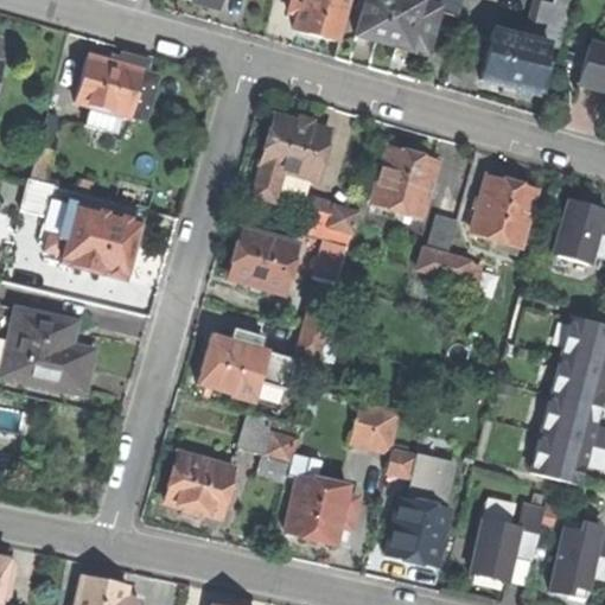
[(307,32),(336,40),(346,0),(290,0),(287,11),(295,13),(292,27),(307,32)]
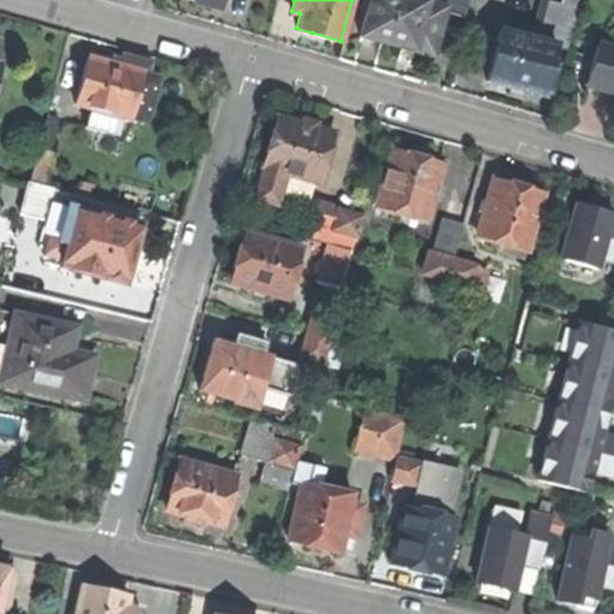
[(432,54),(444,9),(446,5),(429,0),(367,0),(359,34),(393,43),(432,54)]
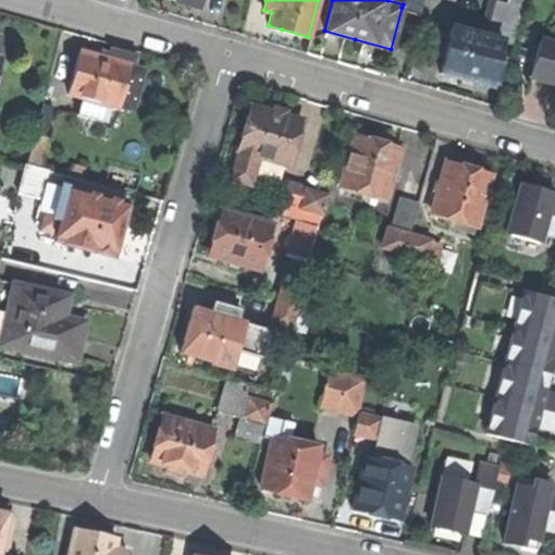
[(420,13),(423,0),(404,0),(403,4),(402,8),(420,13)]
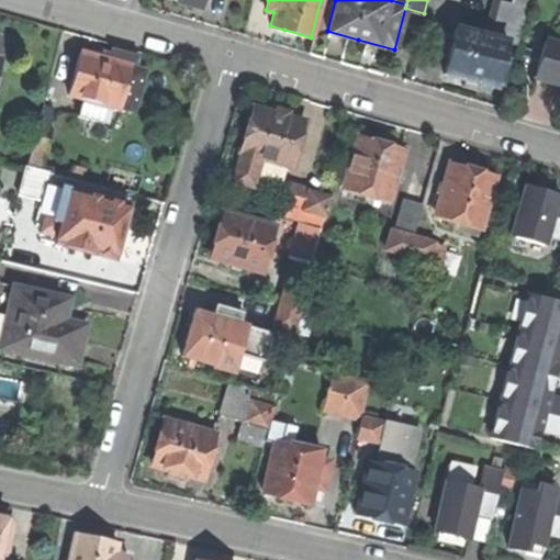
[(485,34),(505,40),(518,43),(529,0),(512,0),(511,2),(503,0),(494,0),(485,34)]
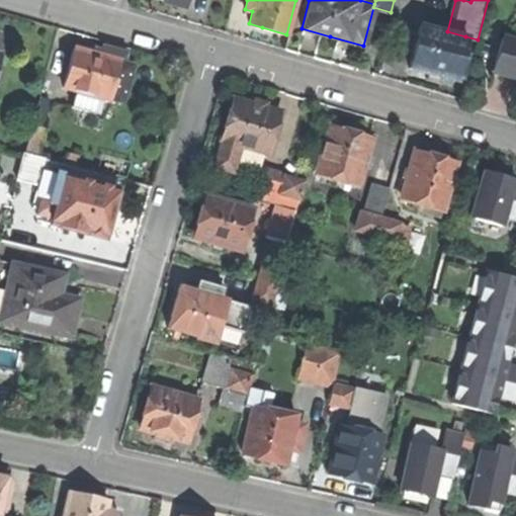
[(455,79),(465,36),(447,31),(420,24),(409,67),(427,71),(425,78),(431,80),(438,82),(439,74),(455,79)]
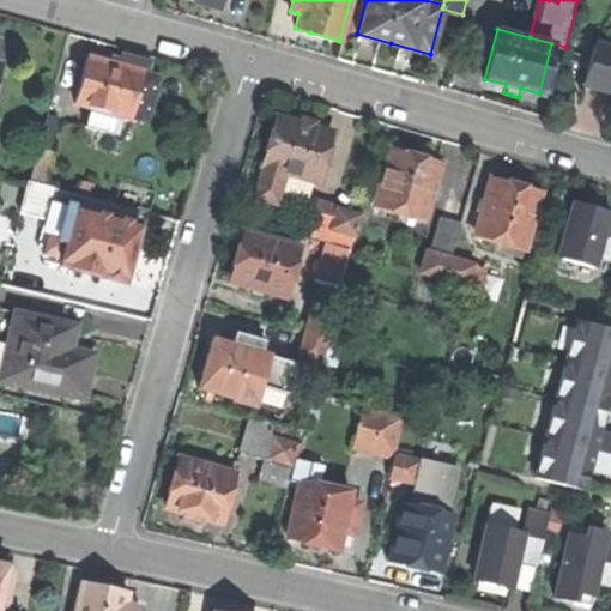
[(610,46),(594,42),(584,83),(610,89),(610,46)]
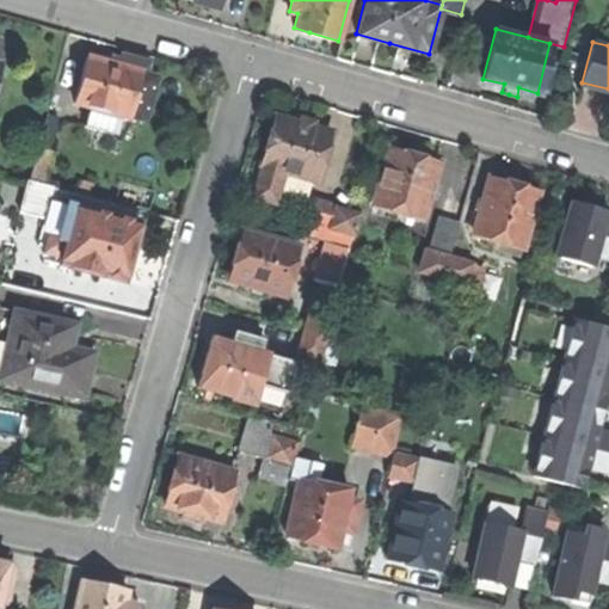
[(143,72),(148,73),(152,61),(130,55),(116,50),(112,62),(143,72)]
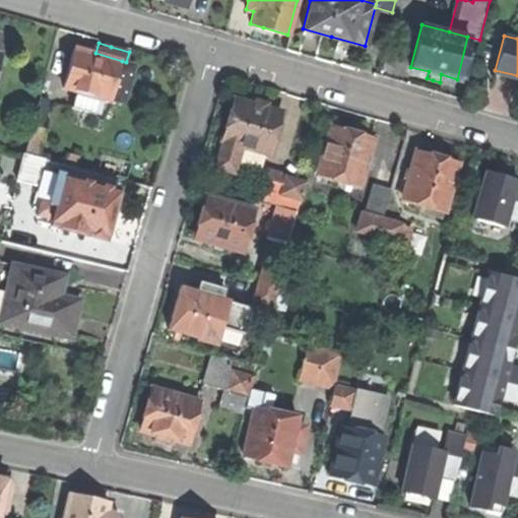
[(112,99),(122,61),(95,53),(76,48),(65,86),(80,91),(106,99),(111,100),(112,99)]
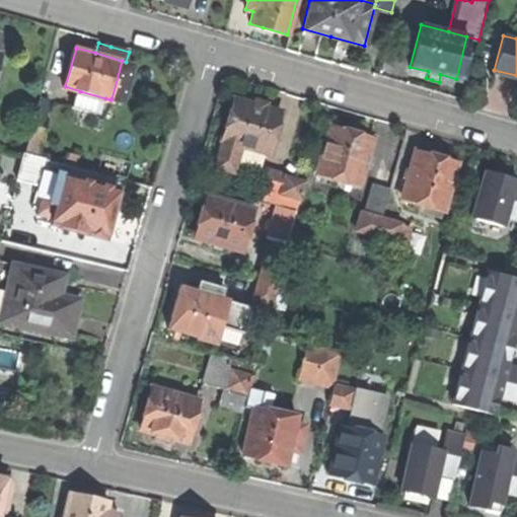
[(126,62),(122,61),(112,98),(124,101),(134,64),(126,62)]
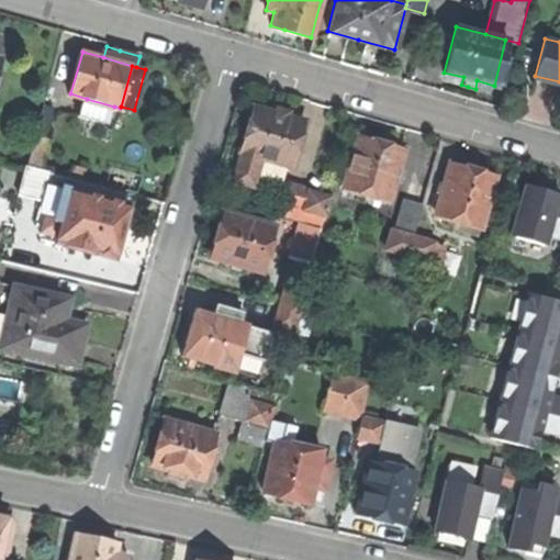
[(110,124),(114,107),(87,99),(82,116),(110,124)]
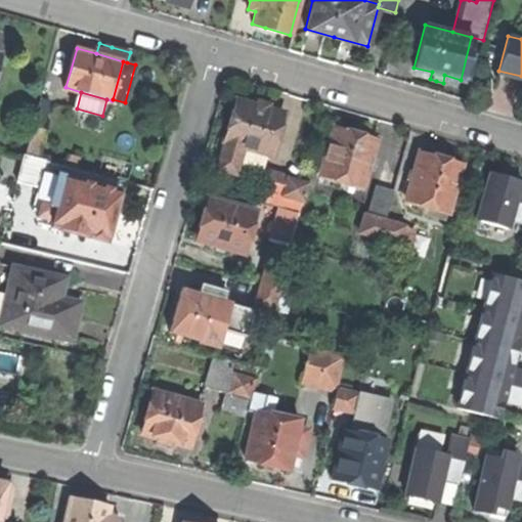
[(237,174),(246,145),(273,154),(285,112),(265,106),(238,98),(218,169),(237,174)]
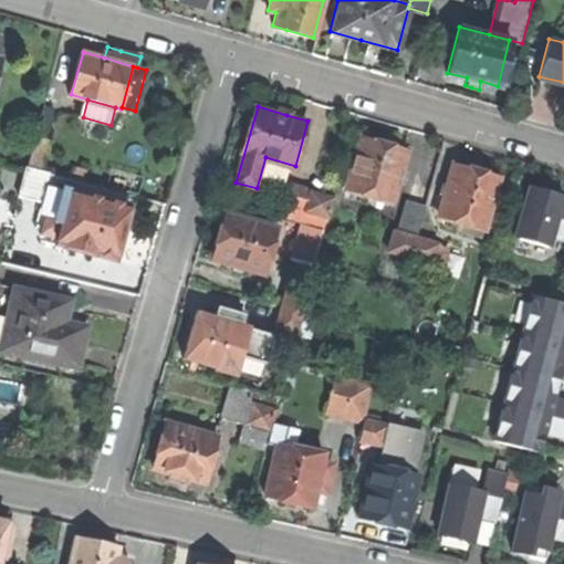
[(52,139),(37,135),(27,166),(43,170),(52,139)]
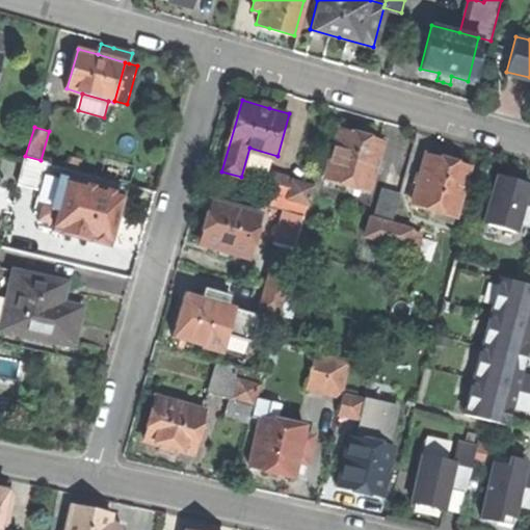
[(342,129),(327,177),(369,188),(383,140),(367,136),(342,129)]
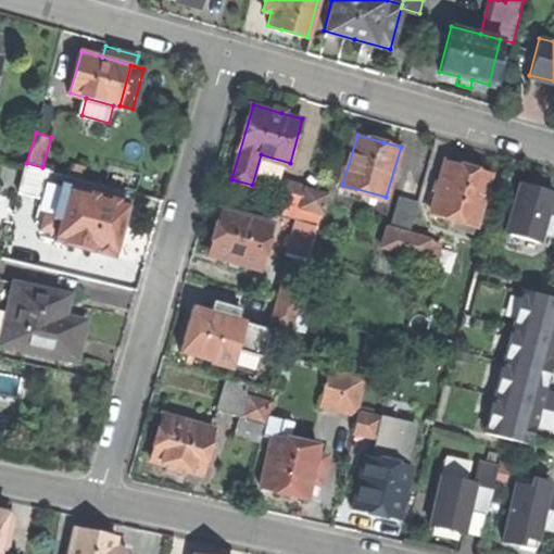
[(449,161),(433,211),(478,224),(492,174),(465,165),(449,161)]
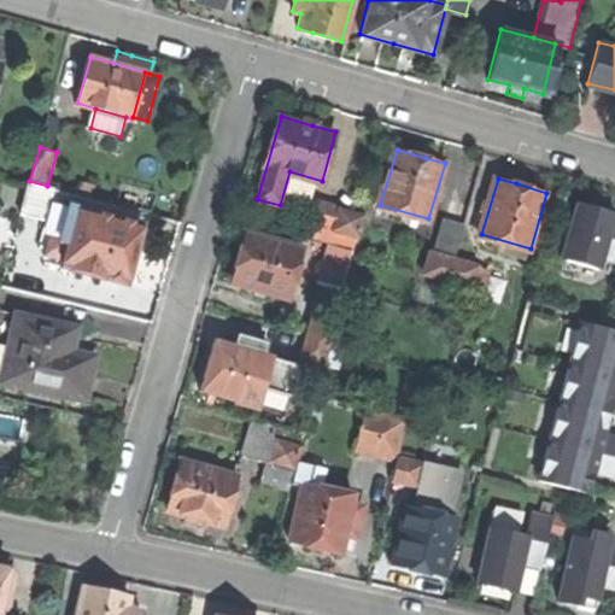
[(92,198),(95,183),(82,180),(77,193),(92,198)]
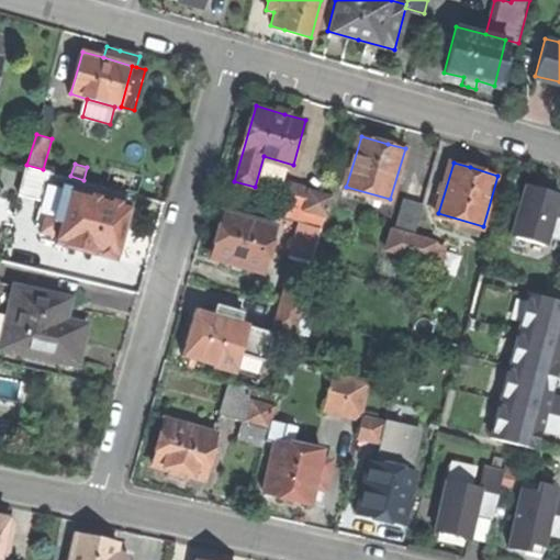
[(40,199),(47,170),(43,169),(26,165),(25,165),(18,193),(40,199)]
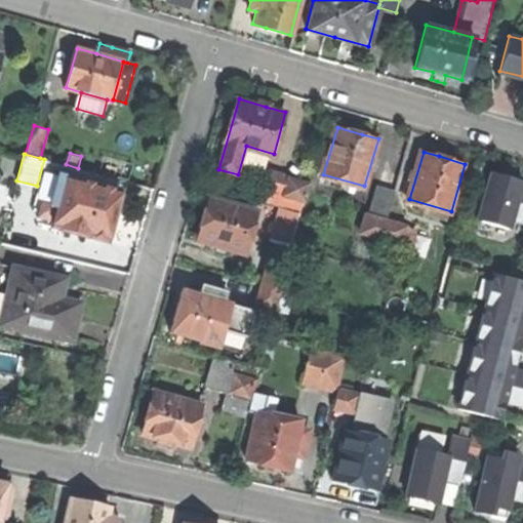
[(265,195),(283,200),(285,195),(305,200),(310,183),(272,171),(265,195)]
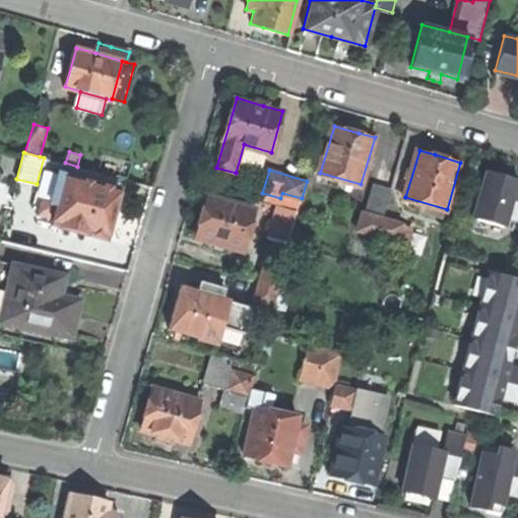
[(508,216),(517,218),(517,179),(513,178),(509,180),(503,178),(501,174),(488,170),(474,216),(505,225),(508,216)]
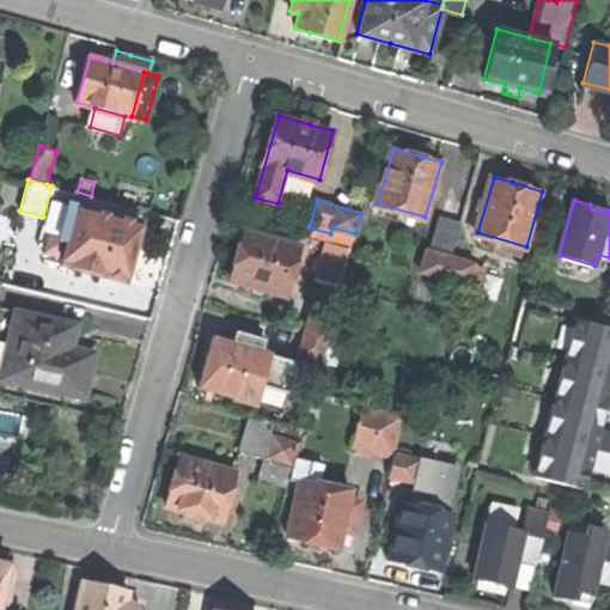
[(140,221),(67,203),(58,238),(49,237),(44,251),(61,256),(60,262),(126,279),(130,256),(140,221)]
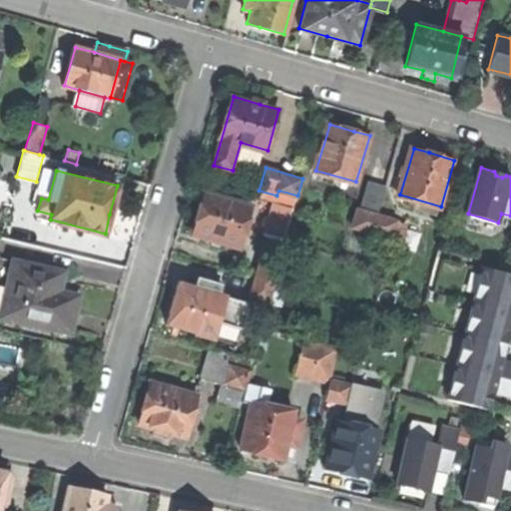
[(384,187),(367,183),(360,210),(364,211),(362,217),(355,215),(352,226),(371,231),(376,214),(384,187)]
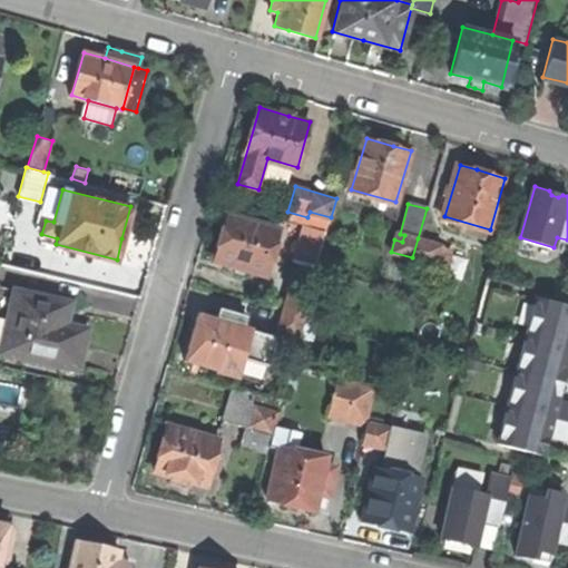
[(266,274),(280,228),(229,214),(221,242),(216,260),(237,265),(246,268),(266,274)]
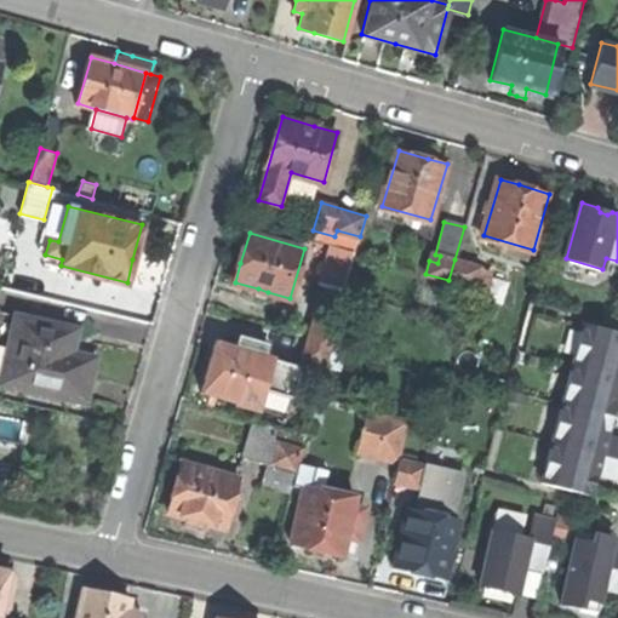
[(321,280),(344,287),(355,252),(331,246),(321,280)]
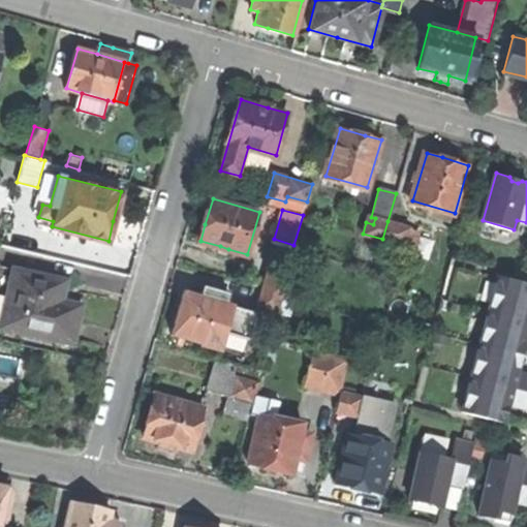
[(400,224),(388,221),(382,239),(403,244),(406,234),(398,230),(400,224)]
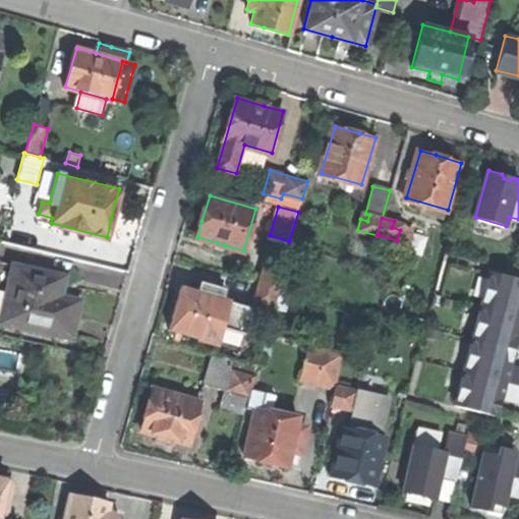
[(59,306),(65,275),(11,264),(10,266),(11,268),(8,285),(11,288),(5,321),(0,320),(0,323),(71,338),(75,320),(77,309),(59,306)]
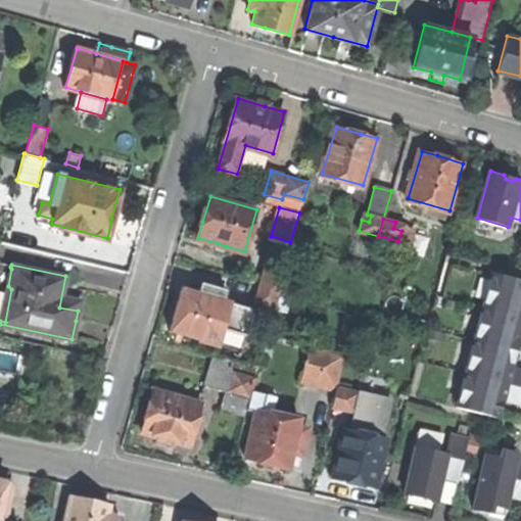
[(266,272),(262,283),(280,288),(285,269),(275,266),(272,274),(266,272)]
